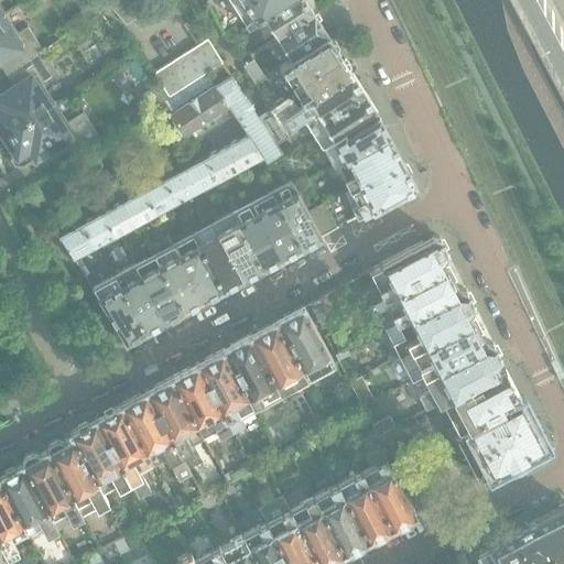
[(143,10),(134,0),(119,0),(134,18),(143,10)]
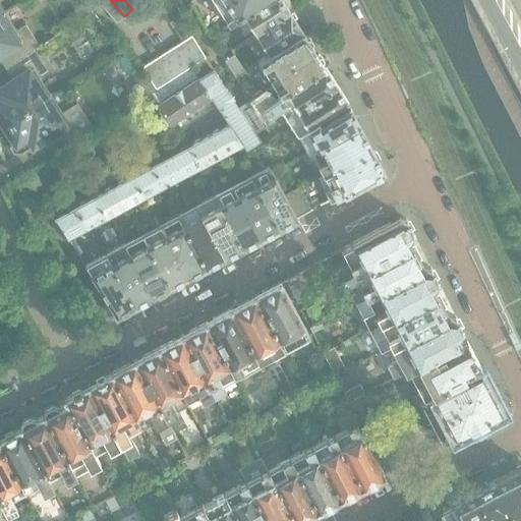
[(268,0),(211,0),(228,26),(237,20),(268,0)]
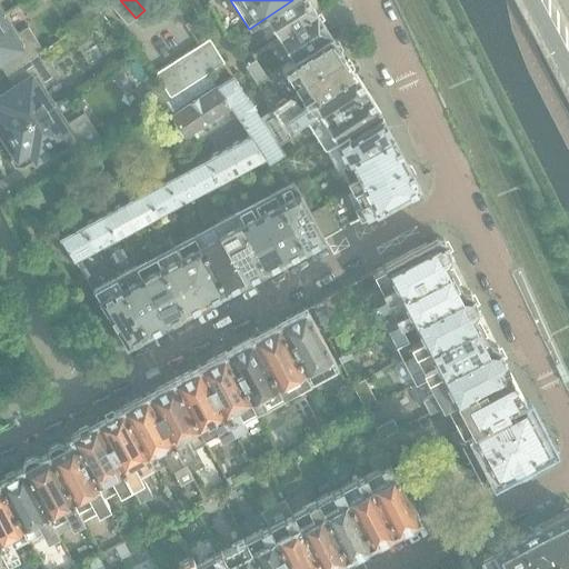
[(272,41),(317,13),(307,0),(292,0),(259,22),(261,26),(267,21),(276,36),(271,39),(272,41)]
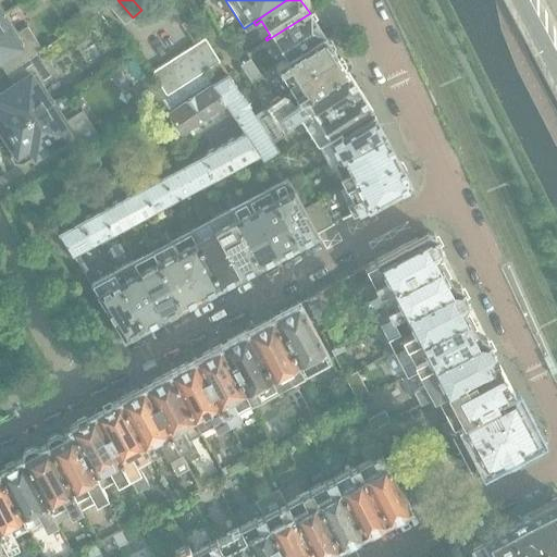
[(98,13),(90,4),(78,12),(85,22),(98,13)]
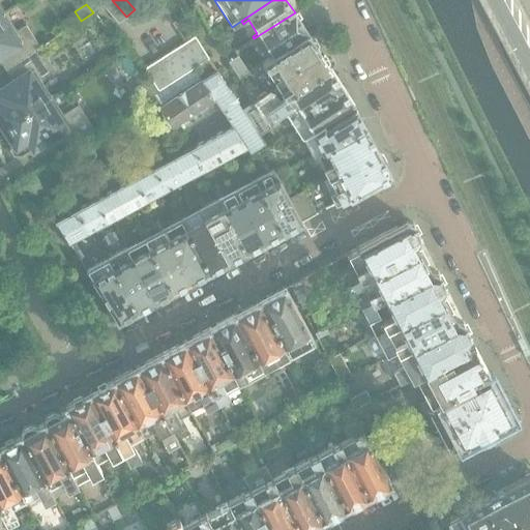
[(267,60),(308,34),(299,20),(295,12),(254,38),(256,41),(261,39),(270,53),(265,56),(267,60)]
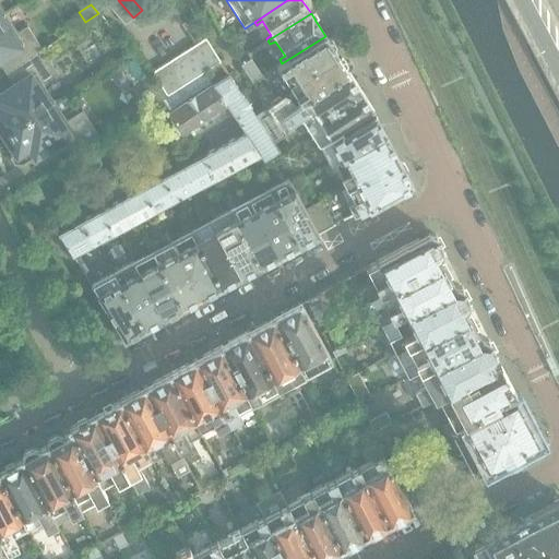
[(42,50),(28,30),(19,36),(15,32),(12,34),(1,18),(0,18),(0,61),(8,72),(42,50)]
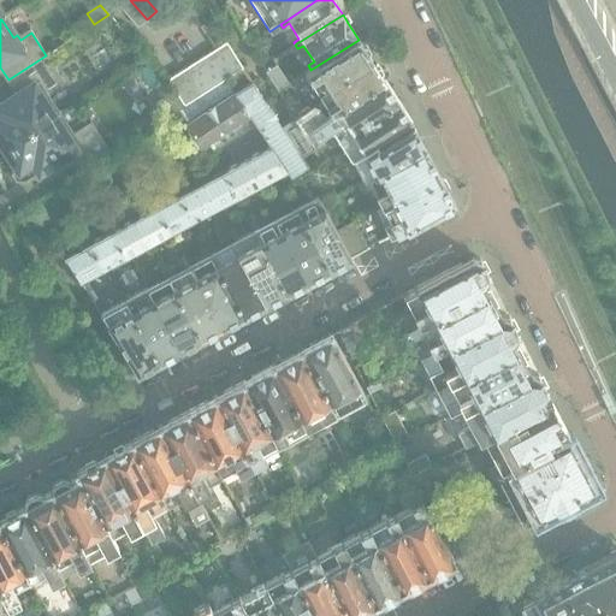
[(258,37),(254,30),(243,37),(247,45),(253,41),(258,37)]
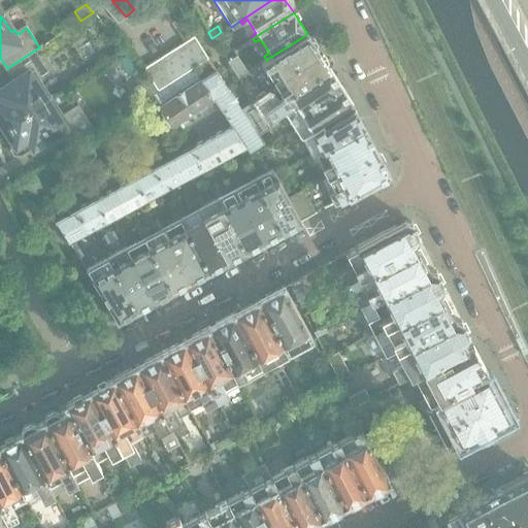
[(283,98),(329,68),(318,52),(318,51),(307,34),(266,60),(260,63),(275,87),(253,101),(261,113),(277,101),(273,95),(278,92),(283,98)]
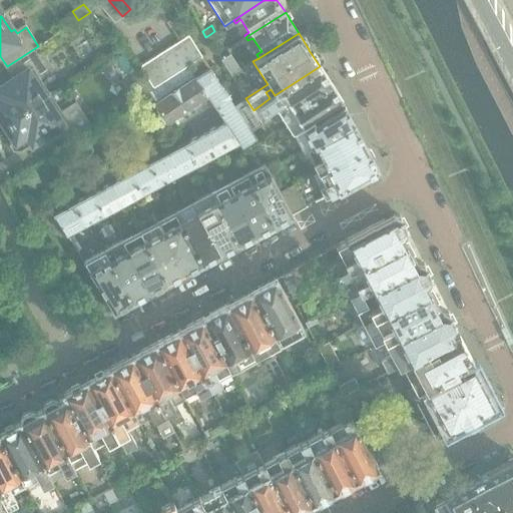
[(210,34),(205,37),(209,43),(214,40),(210,34)]
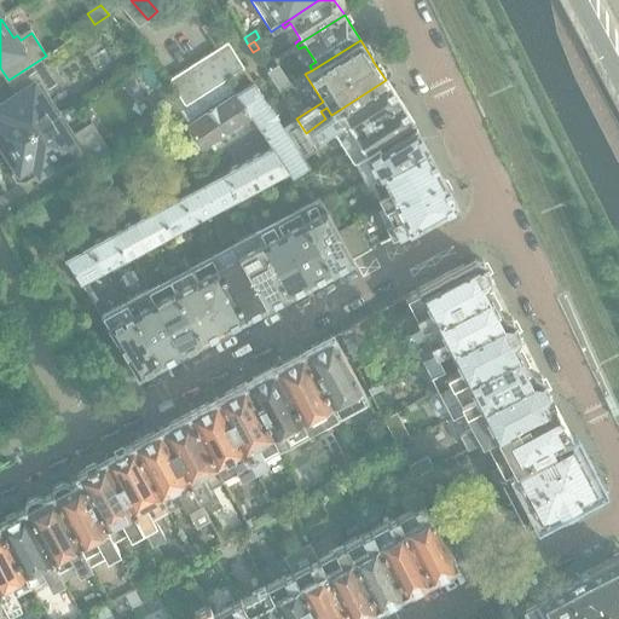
[(243,69),(227,44),(215,51),(231,76),(243,69)]
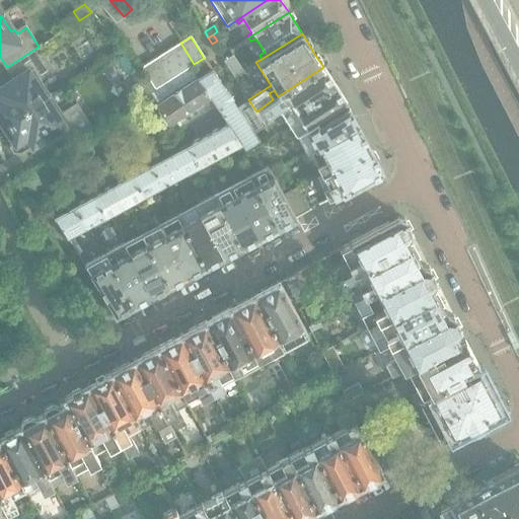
[(194,64),(180,43),(170,49),(184,70),(194,64)]
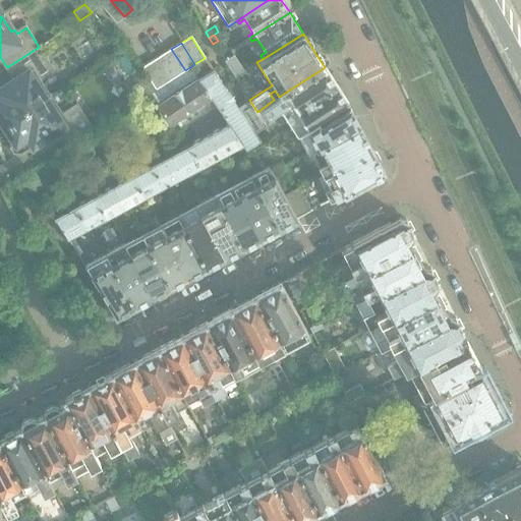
[(48,96),(38,80),(42,78),(39,74),(51,66),(39,47),(7,67),(14,79),(0,89),(0,119),(3,124),(48,96)]
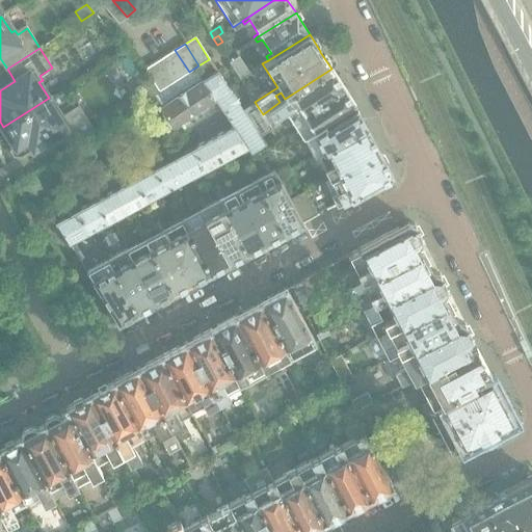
[(189,72),(175,50),(165,56),(179,78),(189,72)]
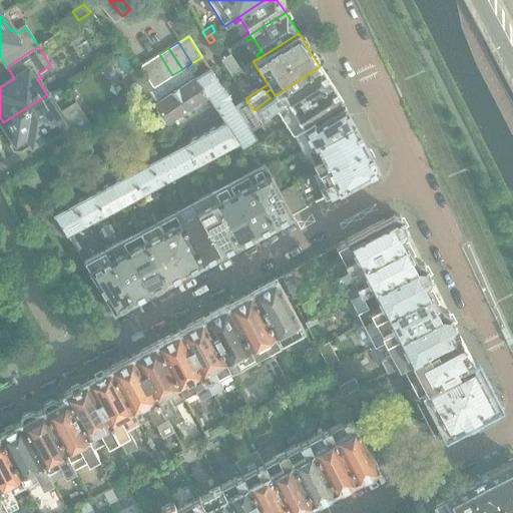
[(172,75),(159,54),(149,60),(162,81),(172,75)]
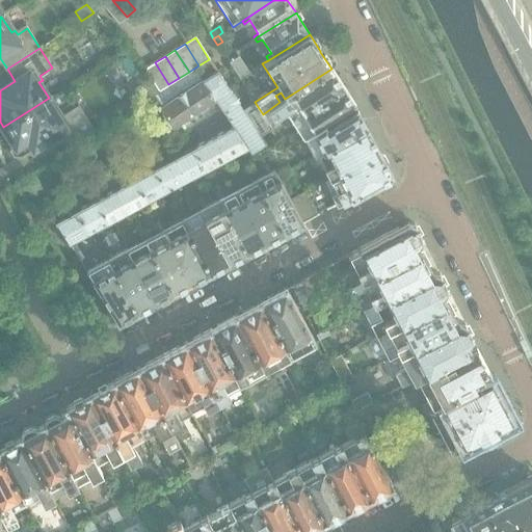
[(168,84),(155,62),(143,69),(151,79),(158,90),(168,84)]
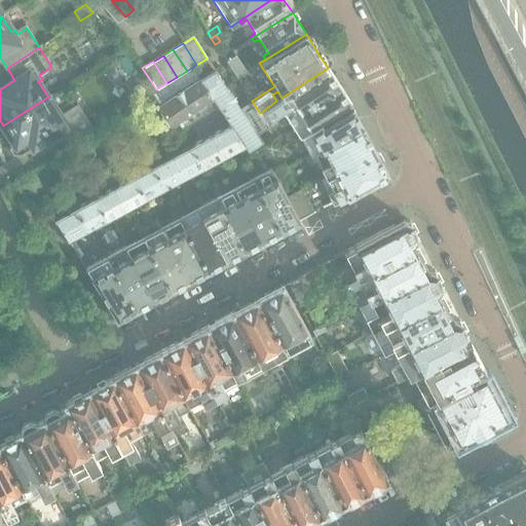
[(350,103),(328,68),(282,98),(276,101),(260,113),(265,121),(286,111),(289,116),(300,134),(306,129),(318,122),(317,119),(325,116),(350,103)]
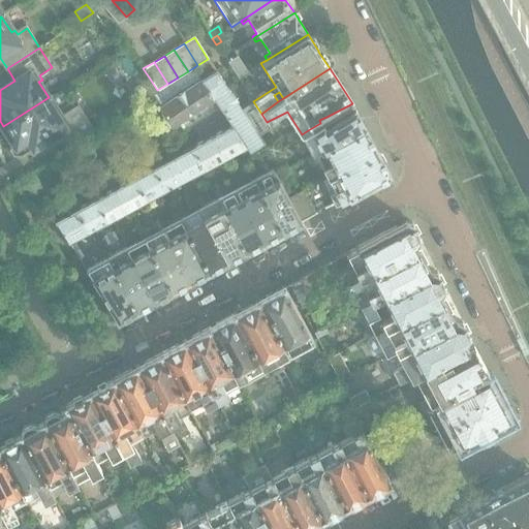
[(197,117),(217,105),(230,126),(245,147),(260,138),(246,117),(215,70),(160,105),(152,93),(157,90),(150,79),(133,89),(142,103),(145,101),(167,135),(197,117)]
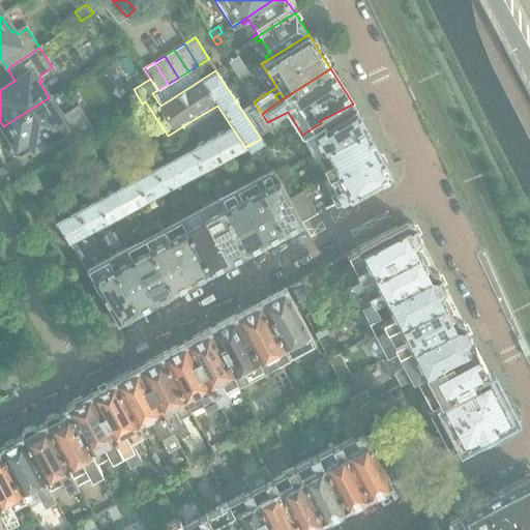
[(88,129),(75,108),(64,114),(62,110),(58,112),(49,97),(3,126),(12,142),(11,142),(9,149),(13,155),(21,156),(46,140),(54,152),(88,129)]
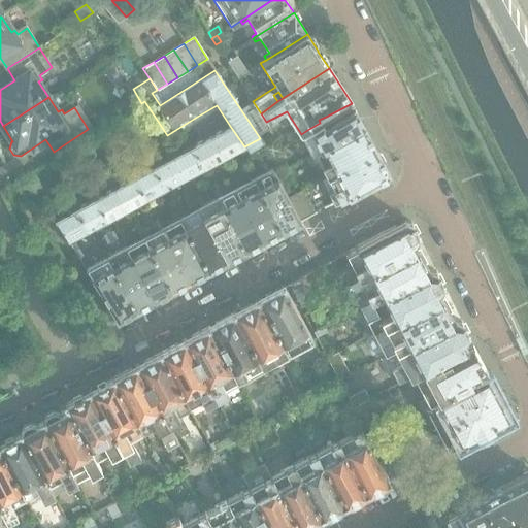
[(322,152),(324,151),(363,126),(354,107),(337,117),(322,126),(320,123),(307,130),(322,152)]
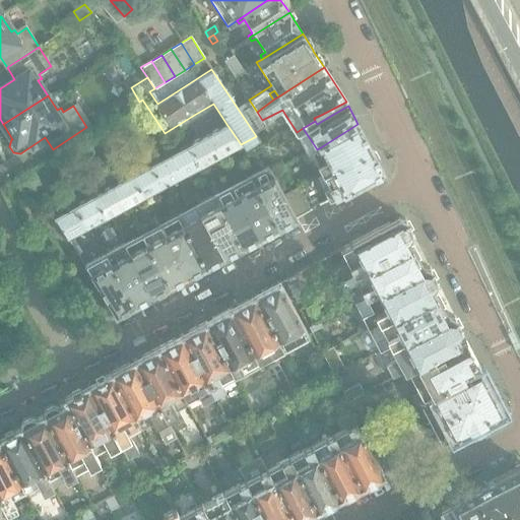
[(241,144),(226,124),(208,134),(220,156),(241,144)]
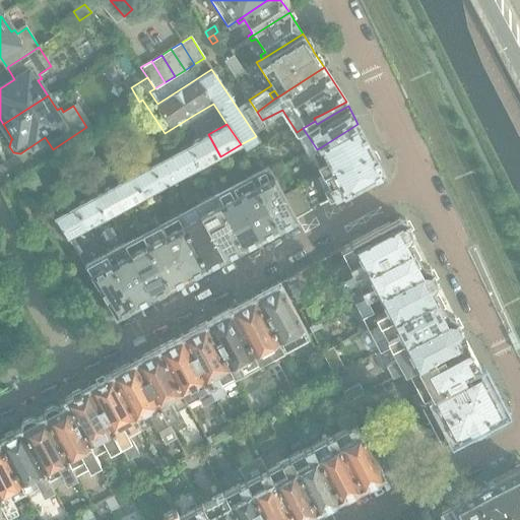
[(321,175),(370,147),(358,124),(319,148),(324,158),(316,164),(321,175)]
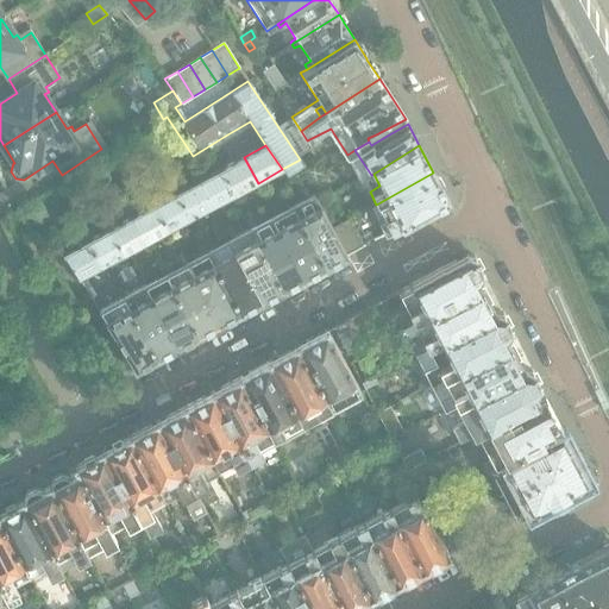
[(258,183),(244,157),(221,169),(236,195),(258,183)]
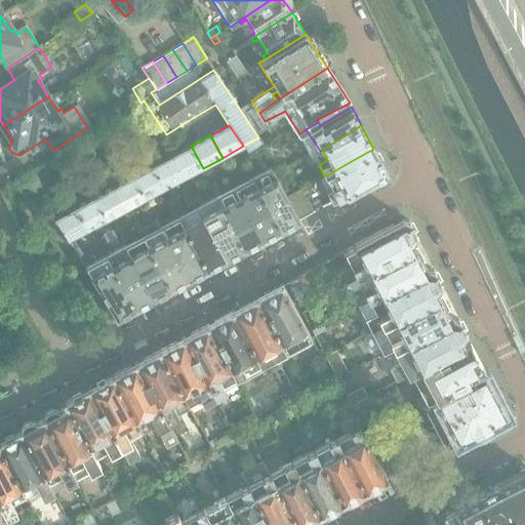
[(203,168),(191,146),(171,156),(184,178),(203,168)]
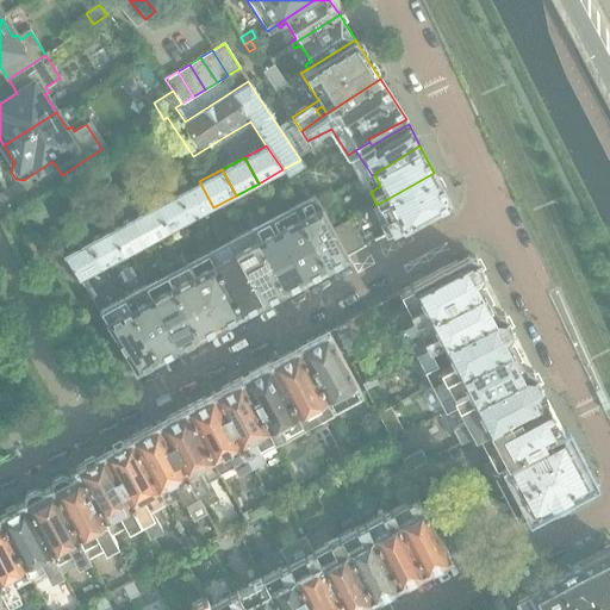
[(391,232),(448,201),(434,173),(377,205),(391,232)]
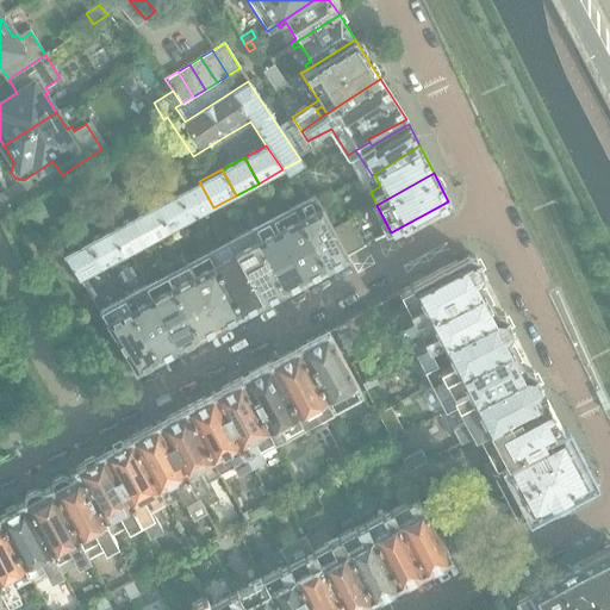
[(157,188),(150,175),(141,181),(147,191),(149,193),(157,188)]
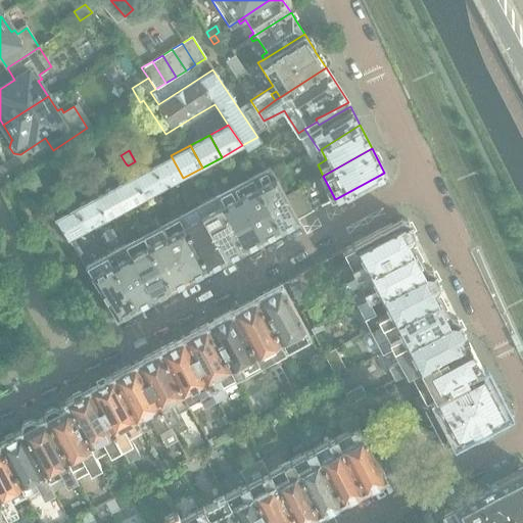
[(108,175),(126,163),(121,155),(102,167),(108,175)]
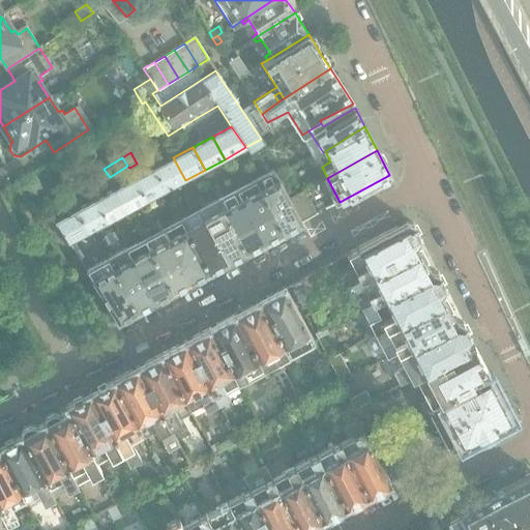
[(185,180),(173,157),(153,169),(166,192),(185,180)]
